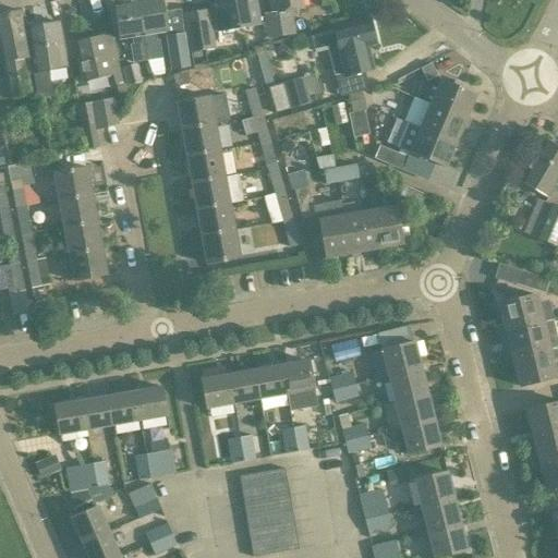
[(144,47),(136,0),(135,0),(112,3),(118,39),(131,37),(132,44),(129,44),(132,63),(147,60),(145,50),(144,47)]
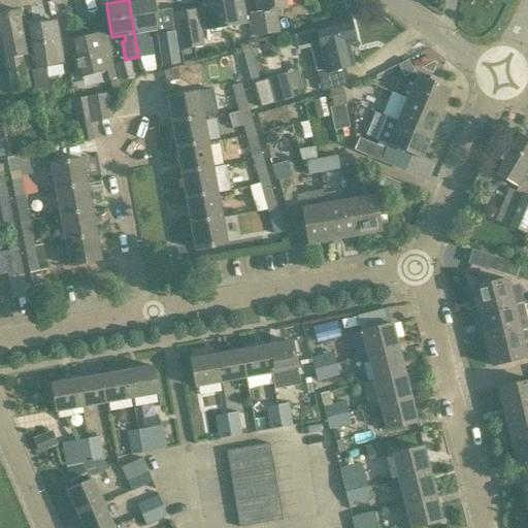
[(153,0),(129,0),(136,44),(137,47),(139,57),(153,55),(151,37),(147,37),(146,32),(158,30),(153,0)]
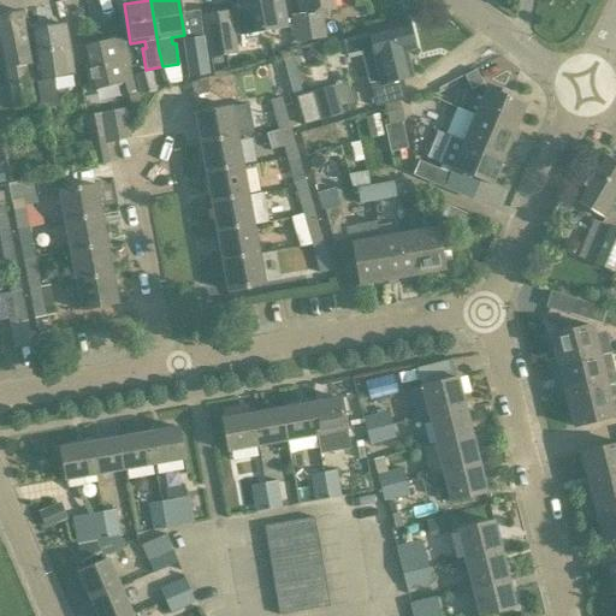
[(232,0),(238,35),(261,31),(284,28),(279,0),(232,0)]
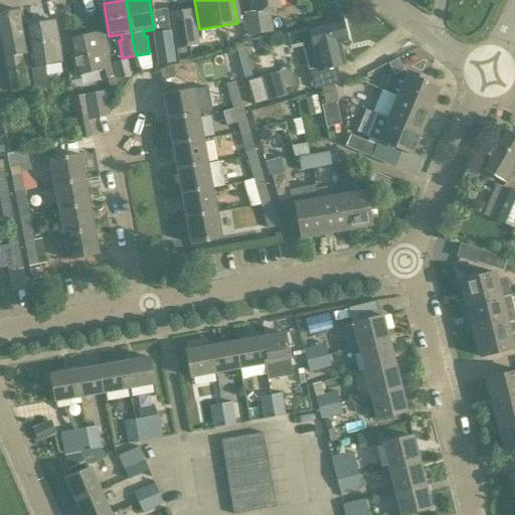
[(246,0),(249,11),(243,12),(246,35),(272,32),(269,10),(280,9),(278,0),(246,0)]
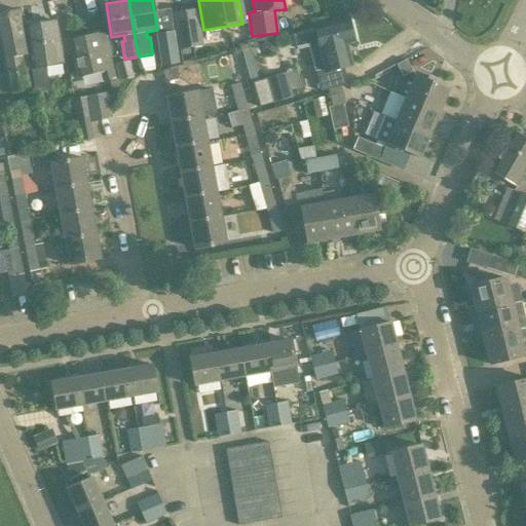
[(173,13),(178,49),(201,45),(197,9),(173,13)]
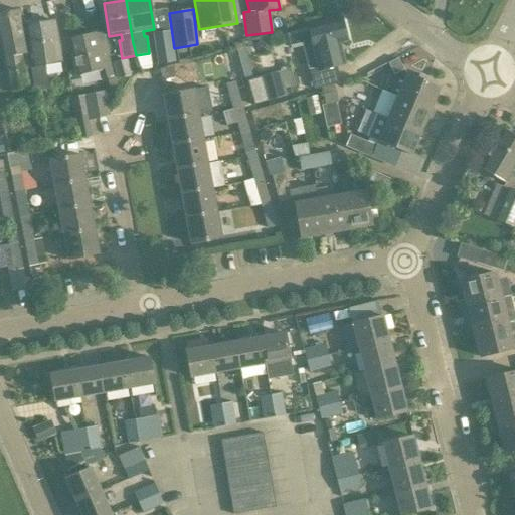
[(21,51),(25,50),(23,27),(20,12),(20,11),(0,14),(0,38),(6,72),(0,72),(0,91),(9,90),(9,91),(27,88),(21,51)]
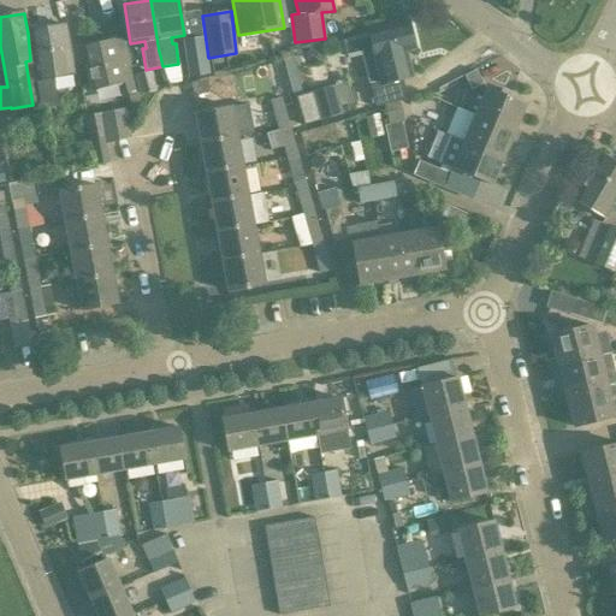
[(369,87),(372,87),(403,80),(409,78),(402,52),(412,49),(406,21),(368,30),(369,35),(344,41),(348,58),(362,55),(369,87)]
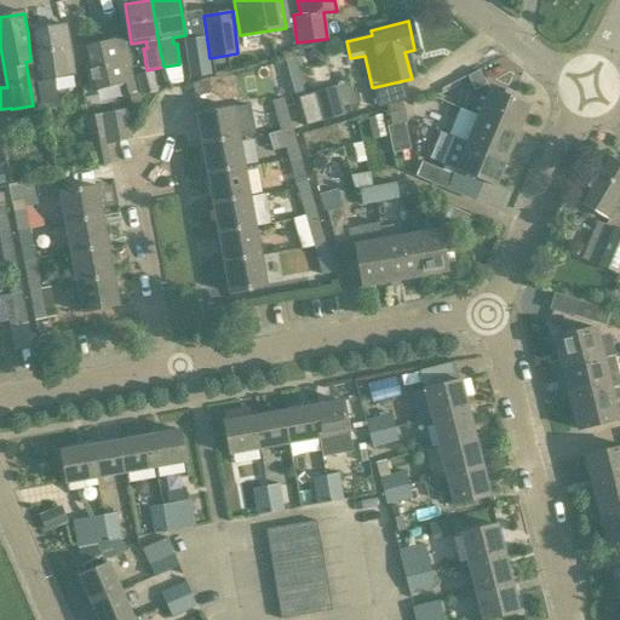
[(28,33),(30,61),(35,82),(36,82),(41,110),(58,107),(53,79),(74,75),(65,27),(28,33)]
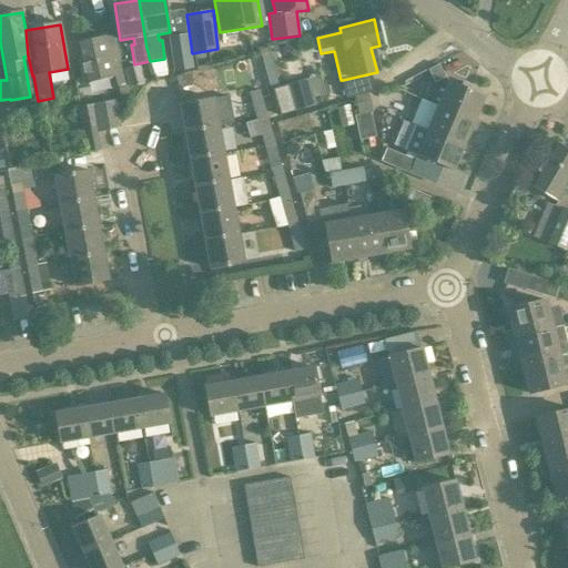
[(192,69),(186,33),(168,36),(173,71),(192,69)]
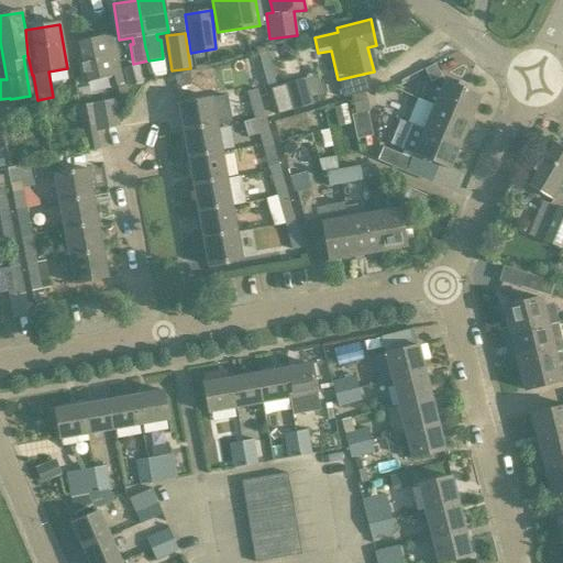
[(116,85),(122,83),(111,34),(74,43),(83,83),(113,75),(116,85)]
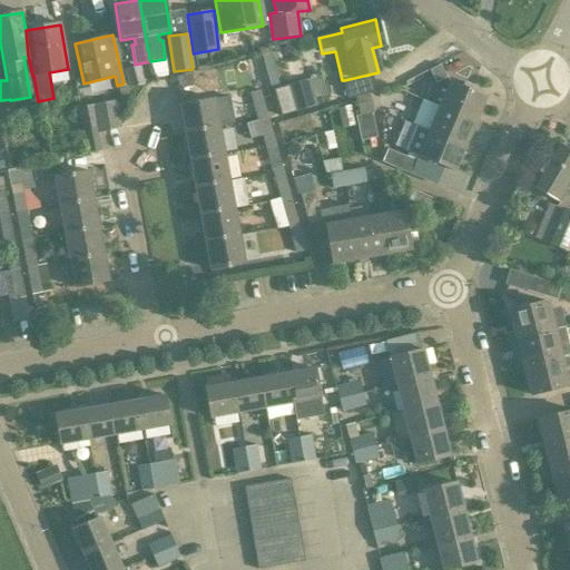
[(124,69),(128,88),(144,84),(139,65),(124,69)]
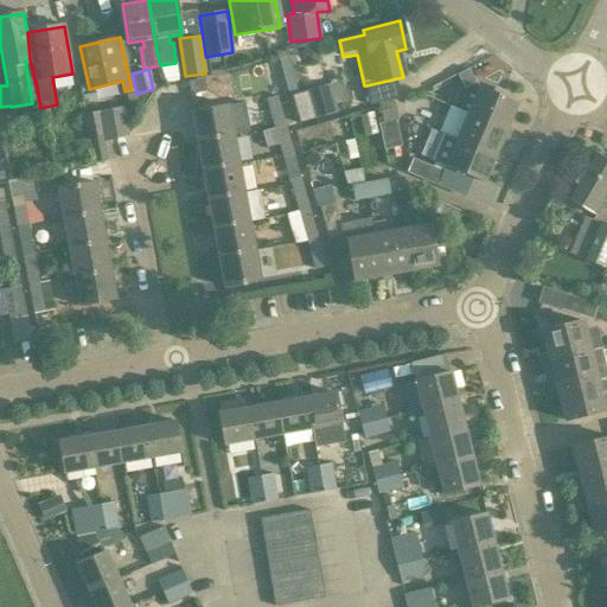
[(465,89),(477,82),(468,69),(458,75),(465,89)]
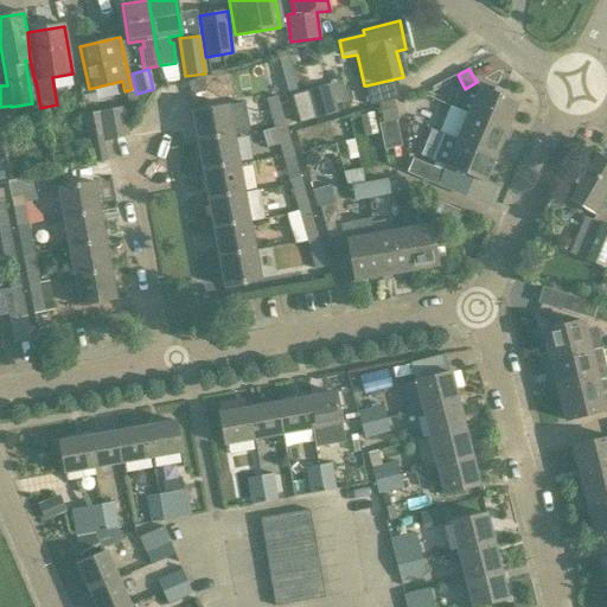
[(273,127),(285,125),(272,77),(247,83),(251,100),(264,95),(273,127)]
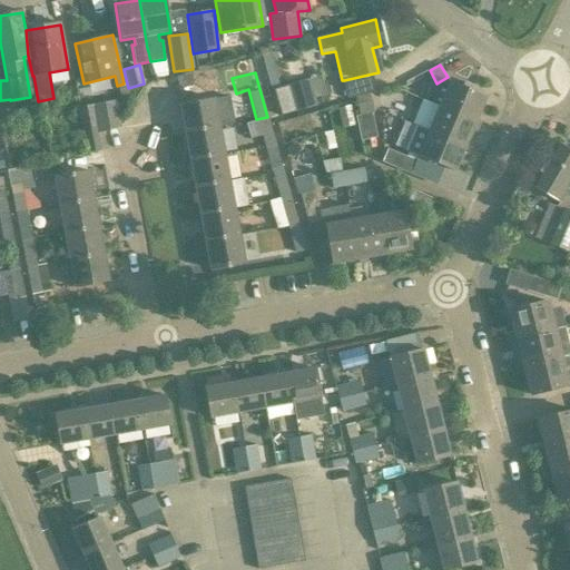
[(192,74),(176,76),(178,90),(194,87),(192,74)]
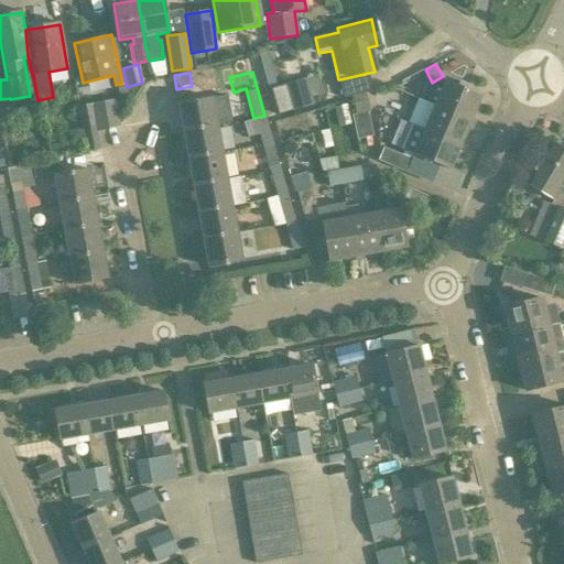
[(285,84),(292,110),(307,106),(301,79),(285,84)]
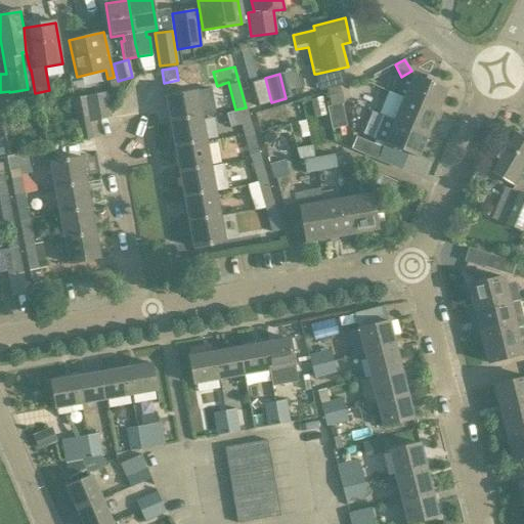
[(403,96),(437,112),(447,89),(412,75),(403,96)]
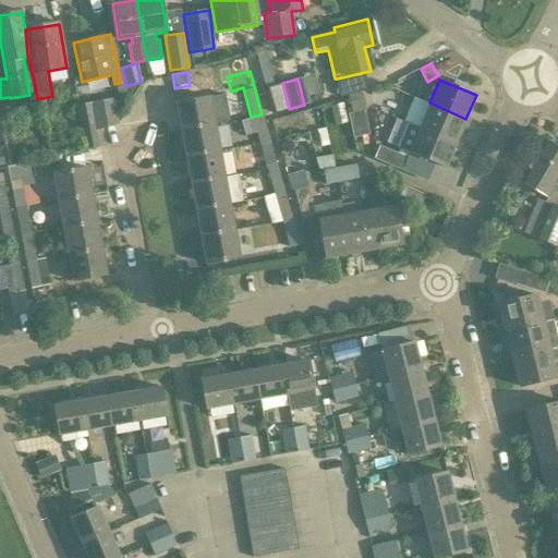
[(275,113),(289,109),(281,83),(267,87),(275,113)]
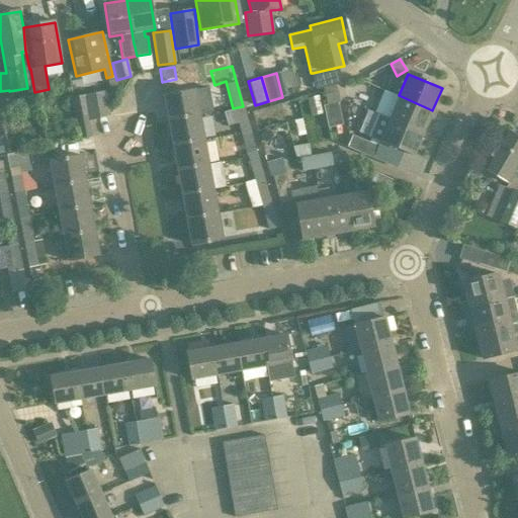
[(168,120),(198,115),(194,90),(163,95),(168,120)]
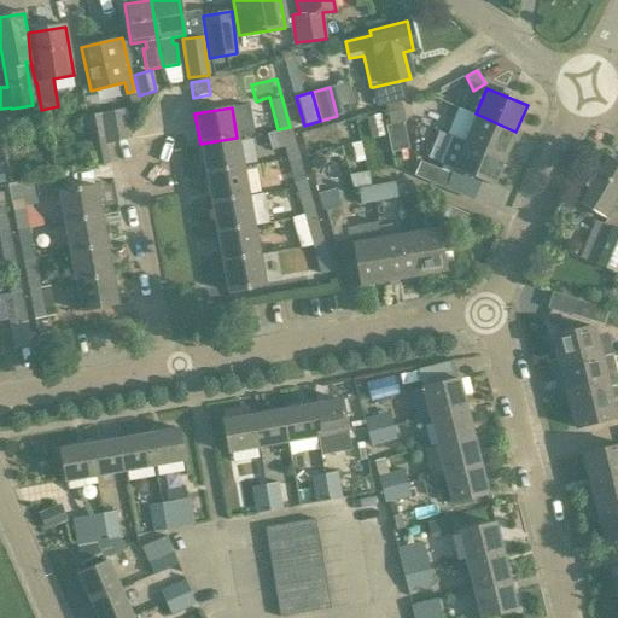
[(505,158),(516,132),(476,114),(460,108),(448,133),(454,136),(464,140),(501,157),(505,158)]
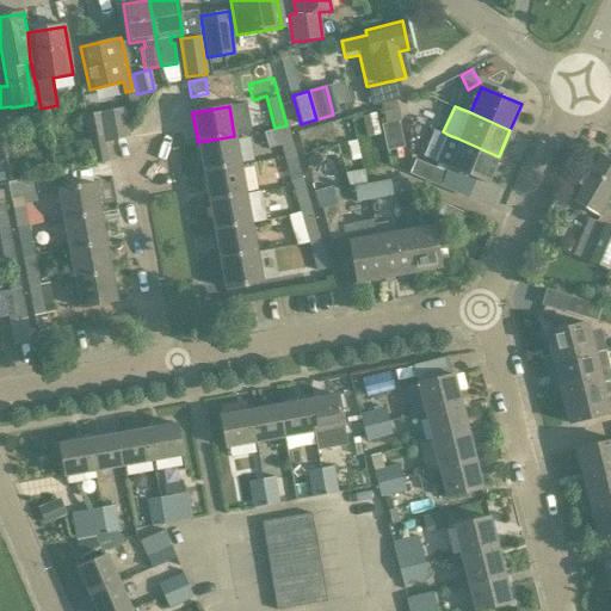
[(130,136),(125,107),(86,115),(93,161),(107,159),(104,141),(130,136)]
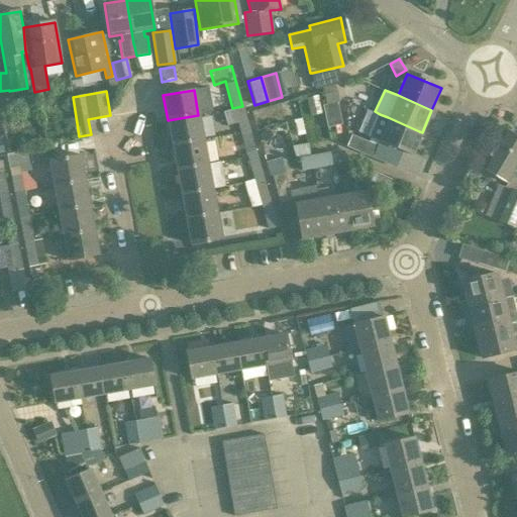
[(325,104),(323,105),(321,105),(326,127),(341,124),(337,102),(339,102),(336,91),(323,94),(325,104)]
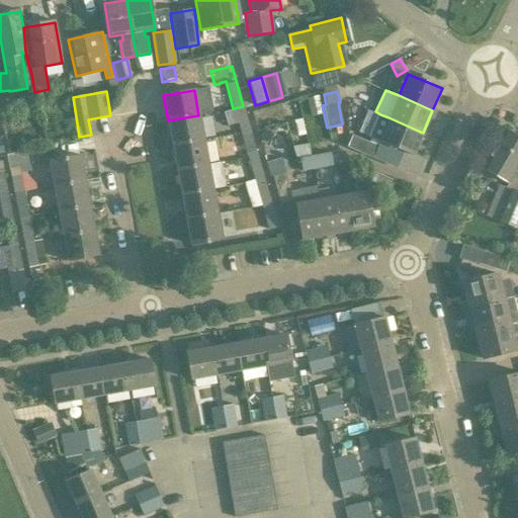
[(258,123),(281,117),(277,104),(255,110),(258,123)]
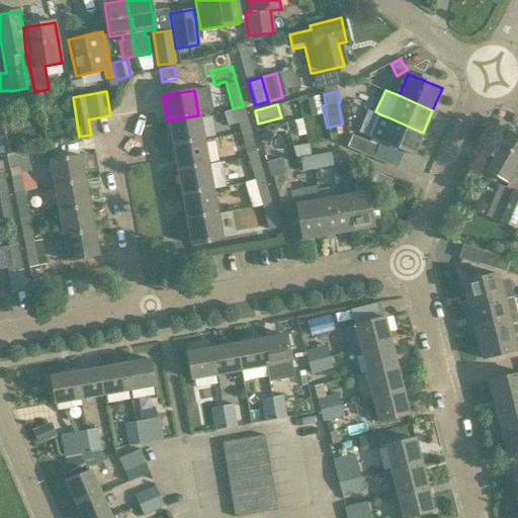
[(243,106),(233,108),(240,133),(250,131),(243,106)]
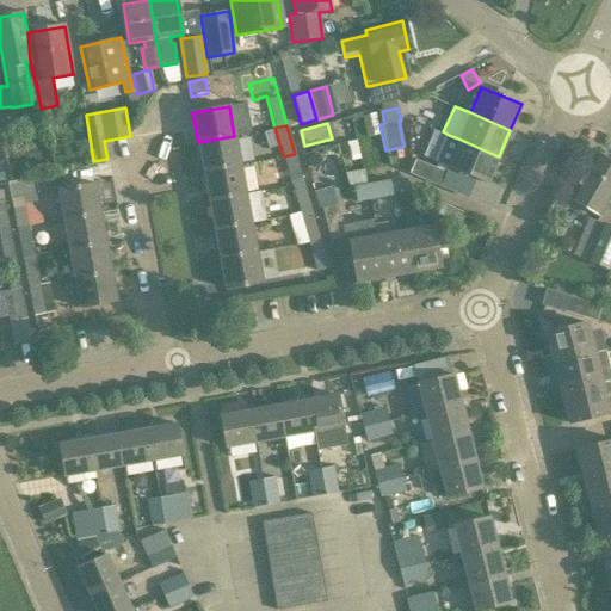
[(487,183),(499,156),(495,155),(458,139),(449,135),(438,161),(487,183)]
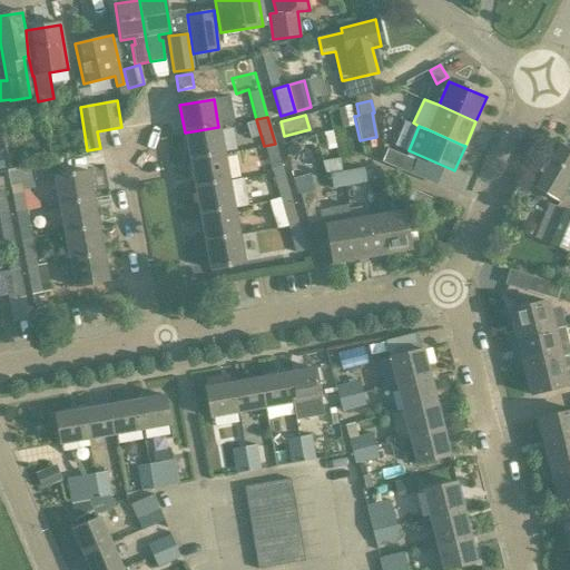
[(185,133),(190,160),(224,154),(218,127),(185,133)]
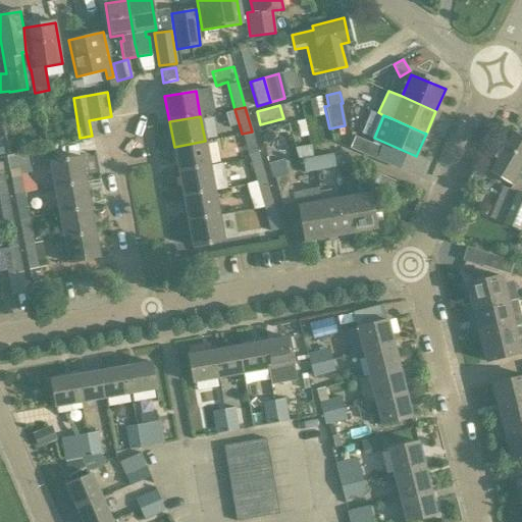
[(252,132),(242,134),(249,158),(259,156),(252,132)]
